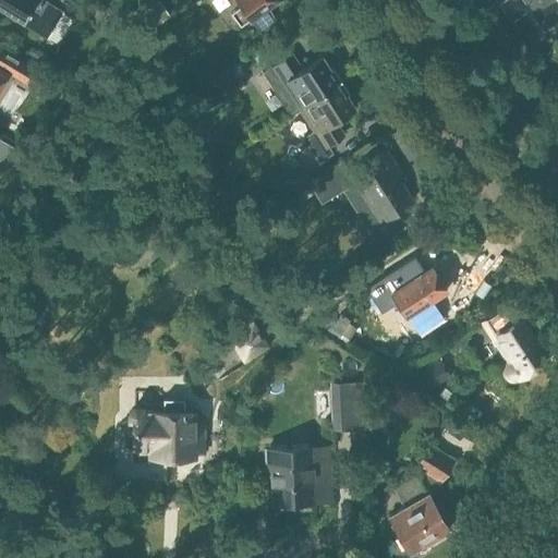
[(0,0),(0,3),(22,19),(22,17),(24,19),(22,22),(34,31),(45,37),(63,10),(48,0),(0,0)]
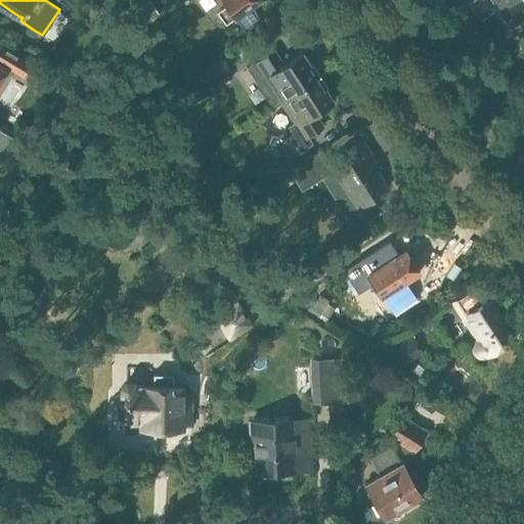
[(75,1),(73,0),(54,0),(54,1),(69,10),(75,1)]
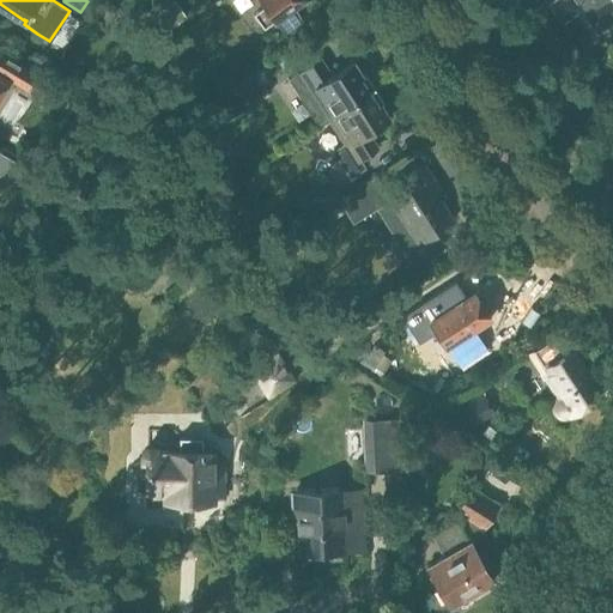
[(260,0),(265,5),(253,13),(263,28),(274,20),(281,30),(287,32),(293,32),(301,28),(302,22),(302,16),(292,4),(297,0),(260,0)]
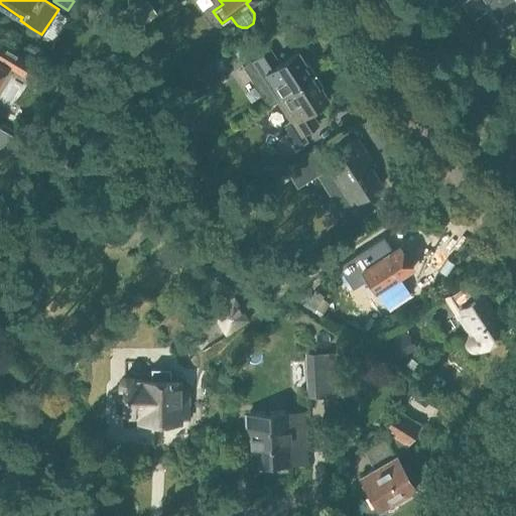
[(515,0),(483,0),(502,28),(515,19),(515,0)]
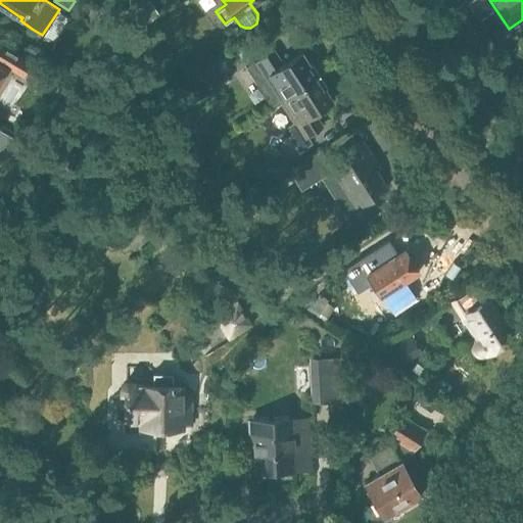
[(0,79),(7,67),(9,69),(18,53),(2,43),(0,45),(0,79)]
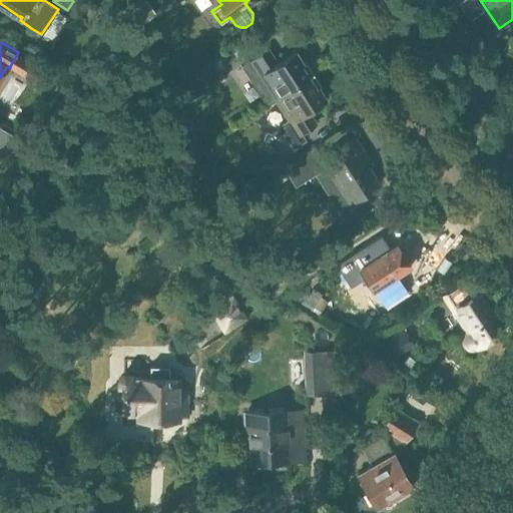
[(268,48),(241,65),(267,105),(275,99),(315,74),(306,60),(303,61),(296,50),(277,62),(268,48)]
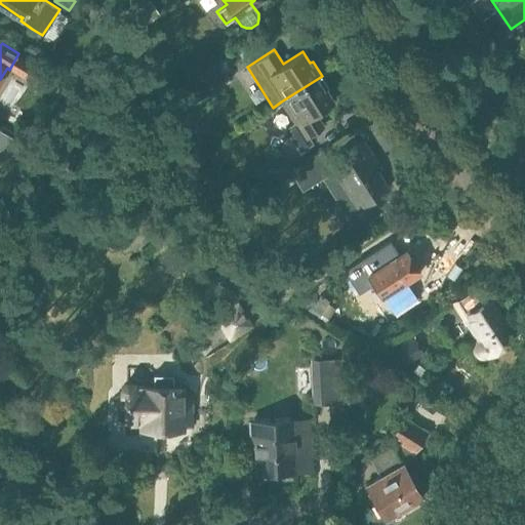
[(18,53),(9,70),(40,87),(49,72),(18,53)]
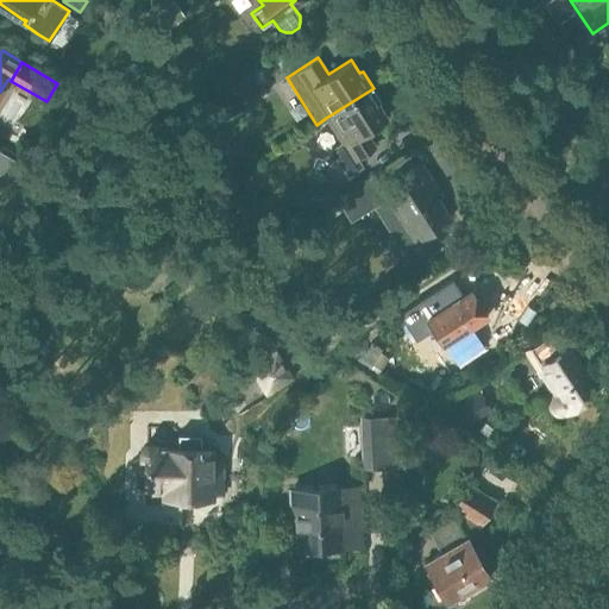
[(374,88),(326,118),(343,144),(332,151),(349,176),(362,168),(357,161),(376,148),(365,132),(388,118),(380,104),(382,101),(374,88)]
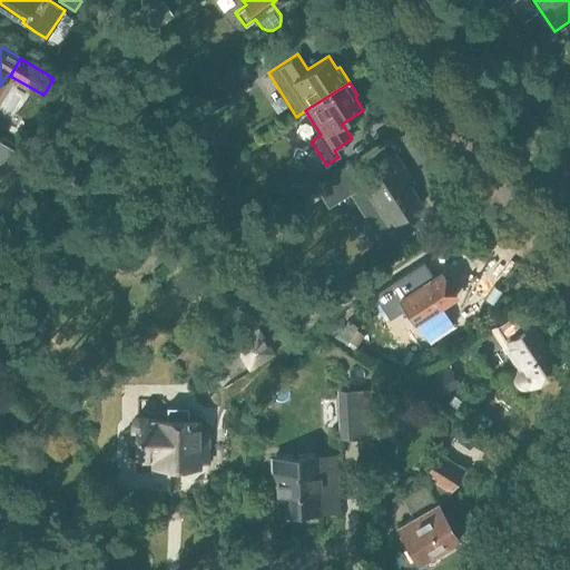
[(0,172),(22,185),(36,161),(0,140),(0,172)]
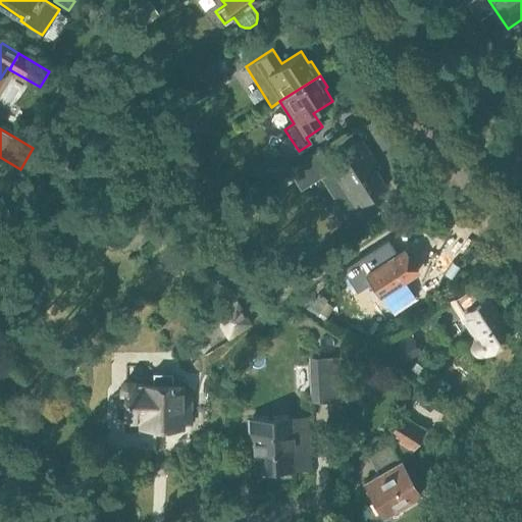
[(322,148),(290,169),(291,171),(290,171),(302,190),(321,177),(344,214),(357,206),(386,187),(375,169),(379,167),(362,140),(330,160),(322,148)]
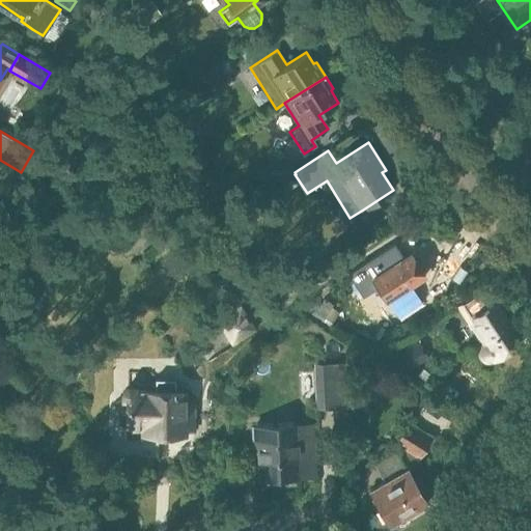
[(288,162),(259,180),(267,193),(295,174),(296,174),(295,172),(288,162)]
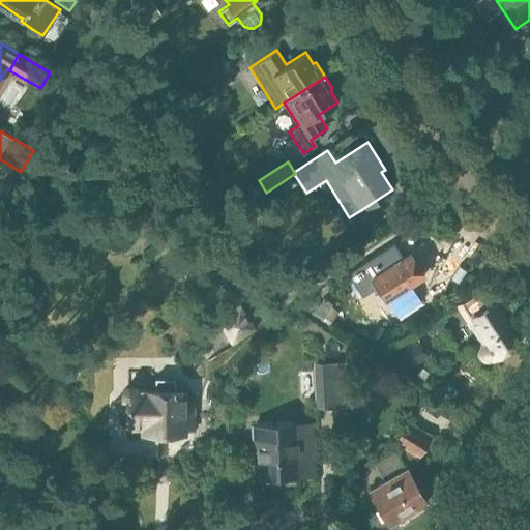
[(377,307),(386,301),(396,294),(410,316),(424,306),(410,284),(421,276),(408,255),(375,275),(367,264),(350,275),(357,287),(361,285),(377,307)]
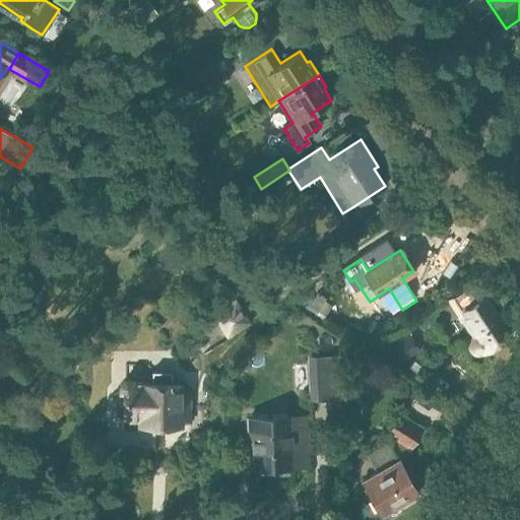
[(476,301),(461,311),(469,324),(467,327),(468,331),(473,339),(471,342),(471,345),(471,348),(473,350),(476,352),(482,352),(511,334),(476,281),(468,286),(476,301)]
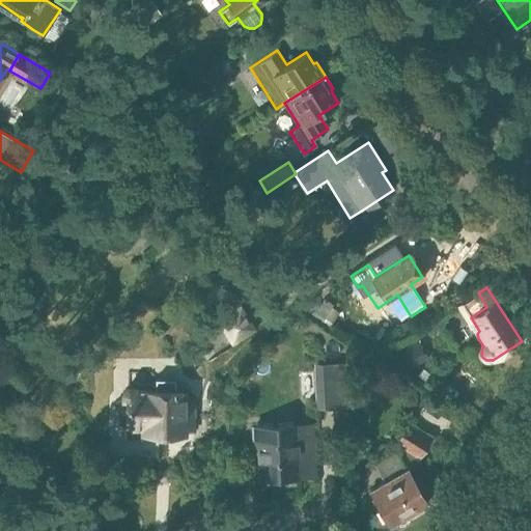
[(340,312),(322,300),(311,314),(323,323),(326,318),(332,323),(340,312)]
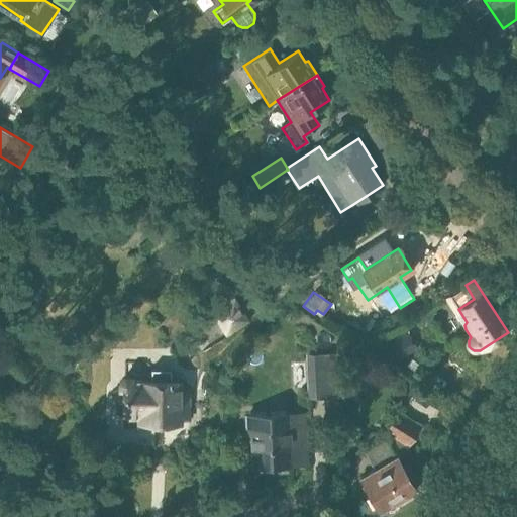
[(250,320),(235,296),(210,312),(225,336),(250,320)]
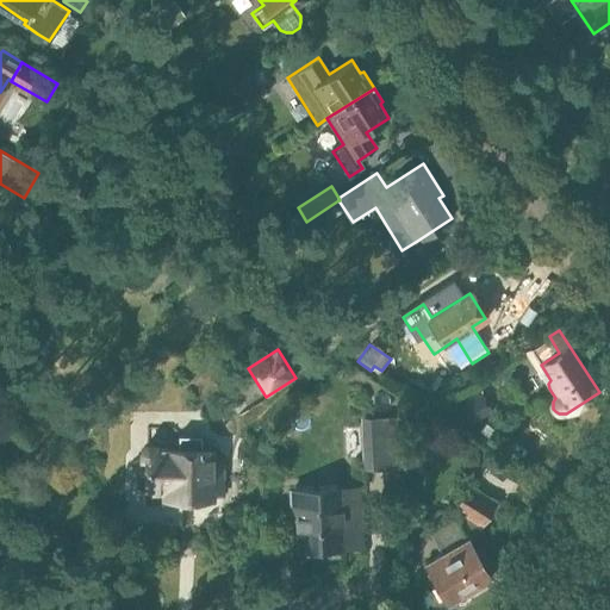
[(403,470),(402,416),(361,417),(362,471),(403,470)]
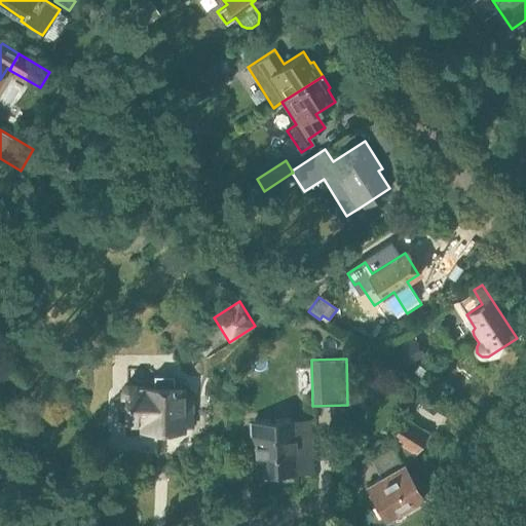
[(124,421),(140,421),(140,429),(182,430),(182,426),(192,426),(192,396),(186,396),(186,385),(174,385),(175,375),(154,375),(153,384),(143,384),(141,382),(137,383),(136,381),(126,381),(120,387),(119,395),(116,397),(116,409),(124,409),(124,421)]
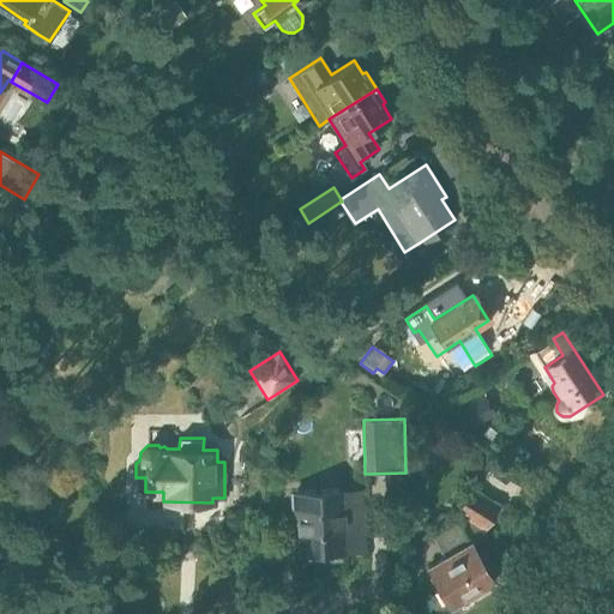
[(294,492),(294,511),(299,511),(300,552),(363,549),(361,488),(294,492)]
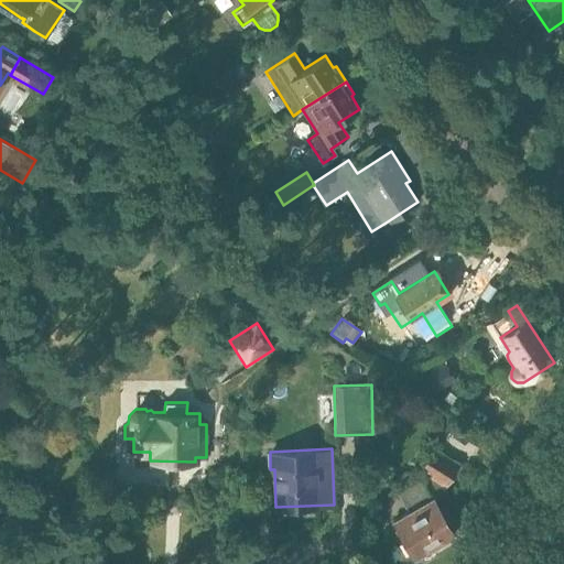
[(394,521),(414,555),(418,553),(424,556),(431,555),(434,550),(435,543),(453,533),(447,523),(452,520),(444,506),(438,508),(427,488),(437,483),(445,488),(461,465),(435,448),(420,472),(424,474),(421,477),(397,491),(409,512),(394,521)]
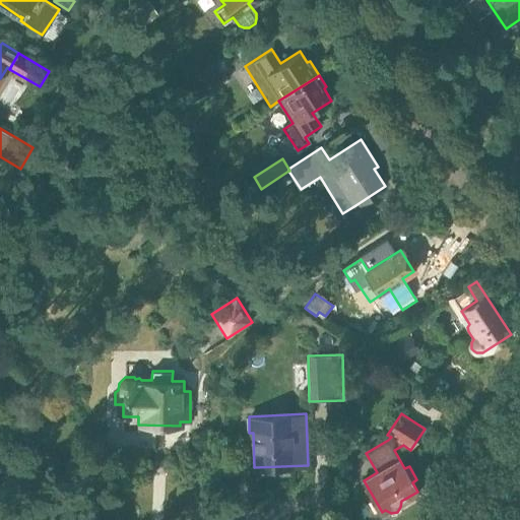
[(0,449),(0,471),(9,467),(0,449)]
